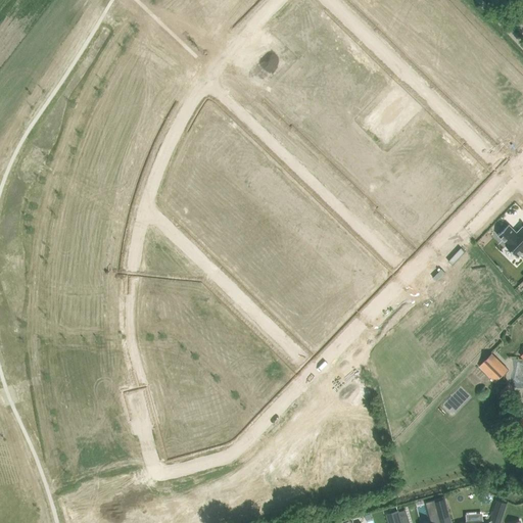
[(455,3),(448,9),(461,20),(466,15),(455,3)]
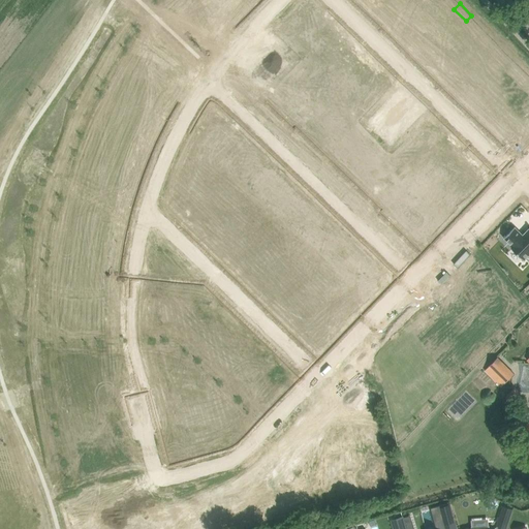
[(437,6),(423,21),(430,29),(444,13),(437,6)]
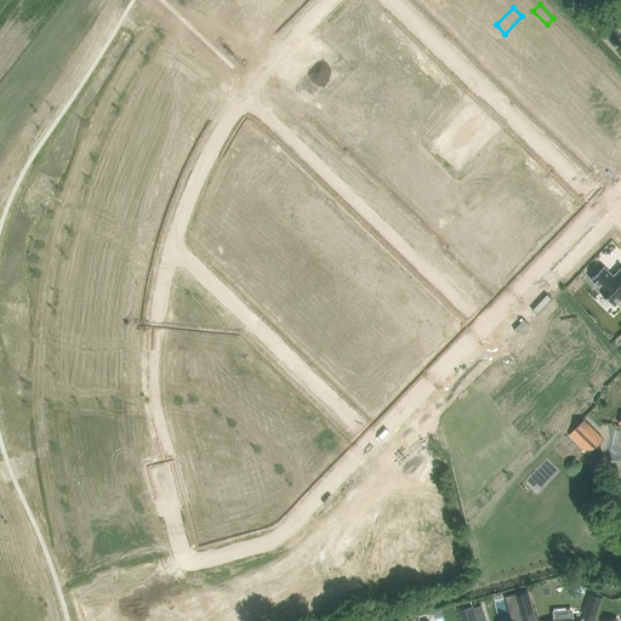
[(137,87),(126,107),(137,112),(147,93),(137,87)]
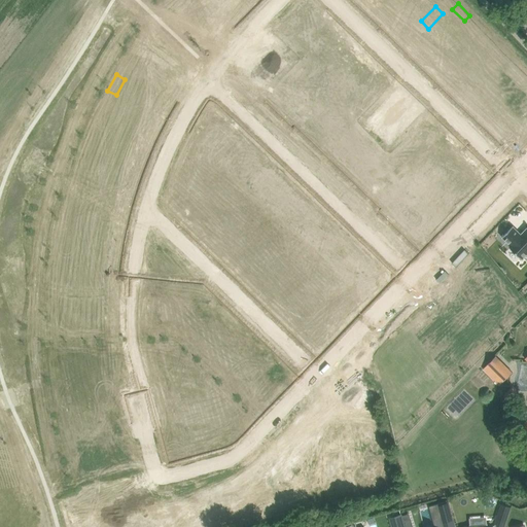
[(106,157),(102,169),(118,174),(121,164),(106,157)]
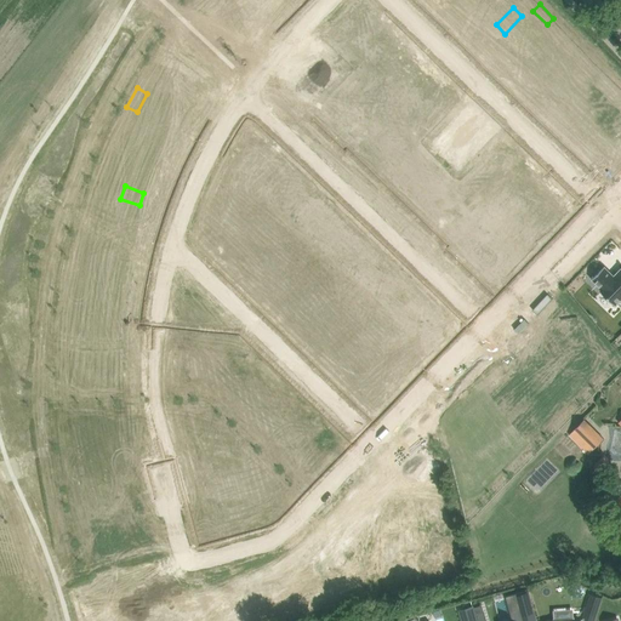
[(604,267),(592,279),(602,289),(600,291),(615,306),(620,298),(620,268),(614,275),(604,267)]
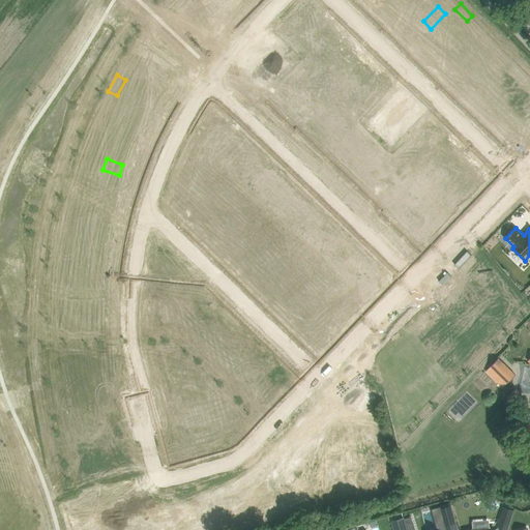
[(203,298),(188,314),(195,319),(209,304),(203,298)]
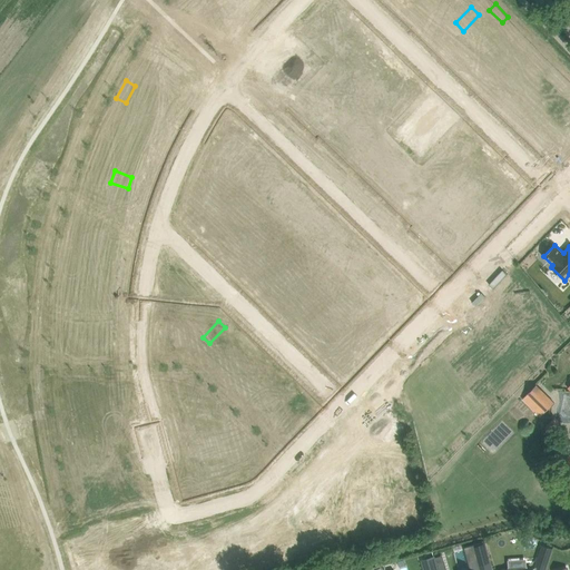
[(539,383),(522,399),(540,416),(557,402),(539,383)]
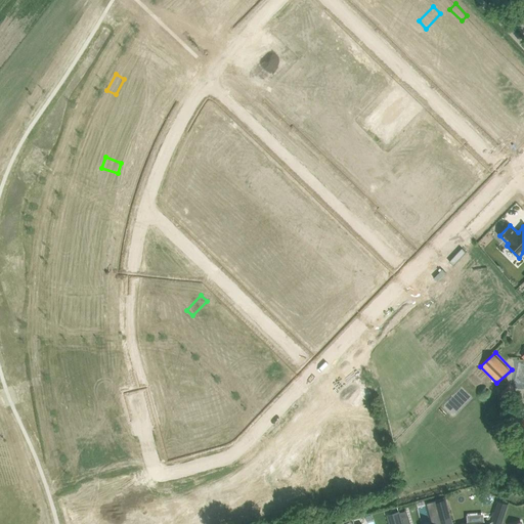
[(452,523),(446,499),(436,501),(439,515),(441,523),(452,523)]
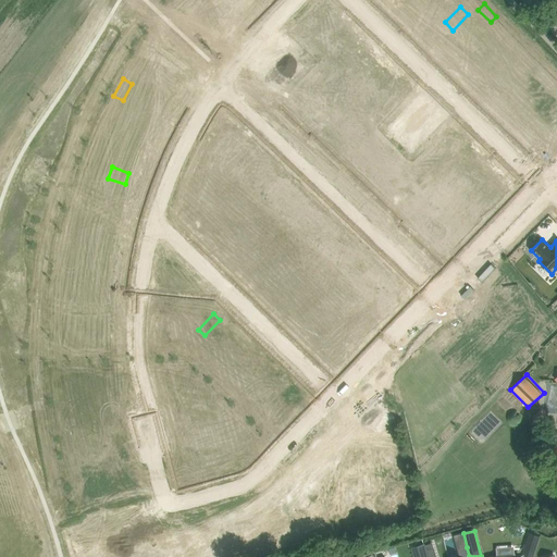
[(530,533),(523,553),(532,556),(539,536),(530,533)]
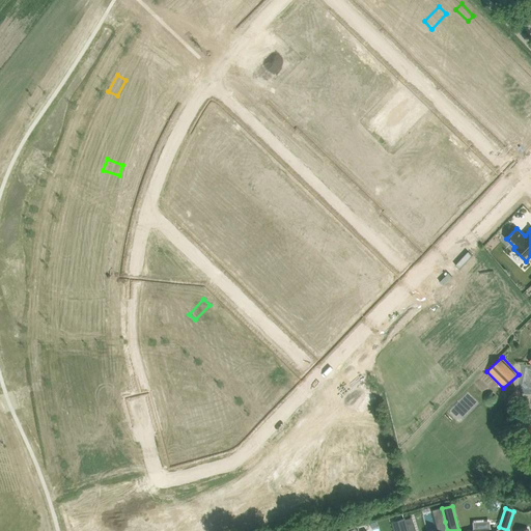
[(408,530),(404,519),(393,522),(395,530),(408,530)]
